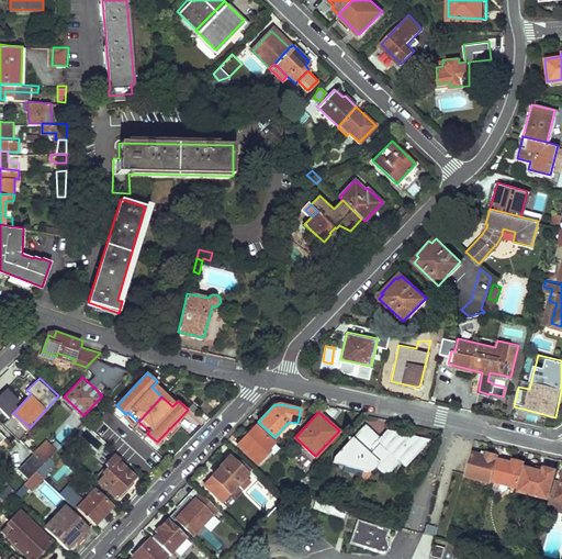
[(366,423),(333,459),(370,467),(375,460),(388,472),(401,459),(405,462),(429,438),(386,428),(382,437),(366,423)]
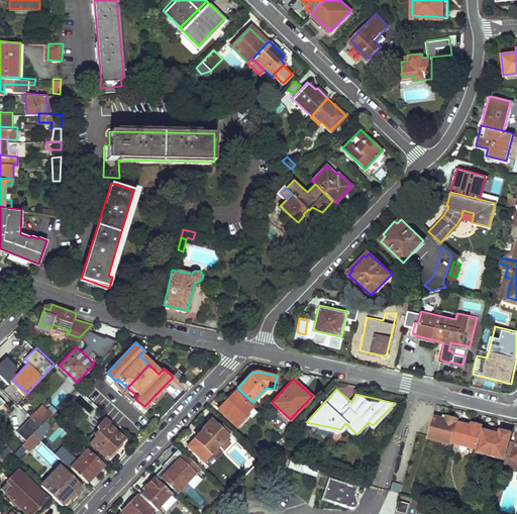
[(236,391),(219,408),(238,425),(249,414),(247,412),(252,407),(236,391)]
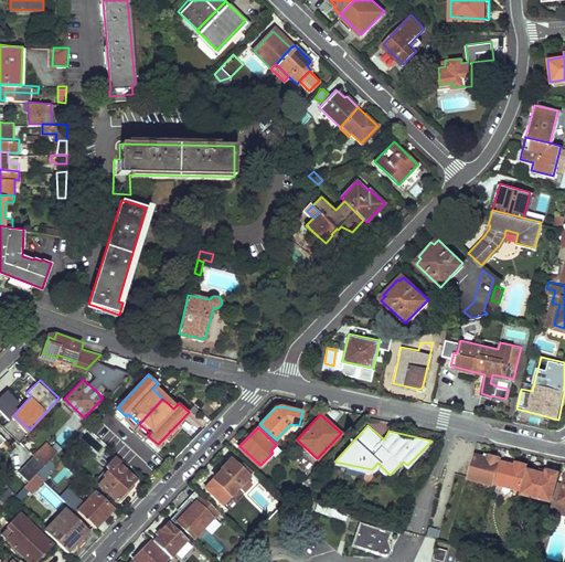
[(455,441),(448,463),(469,468),(476,446),(455,441)]
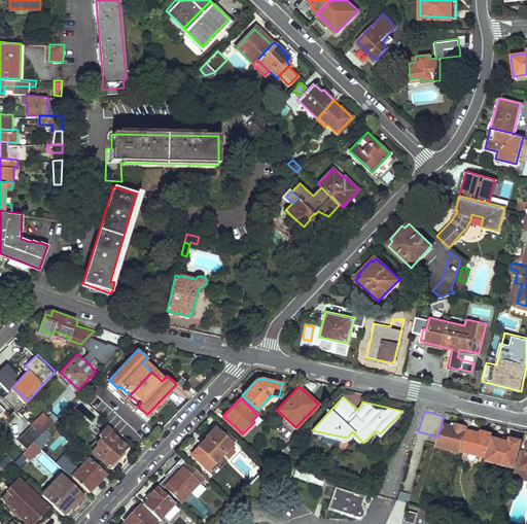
[(127,424),(113,412),(107,419),(120,431),(127,424)]
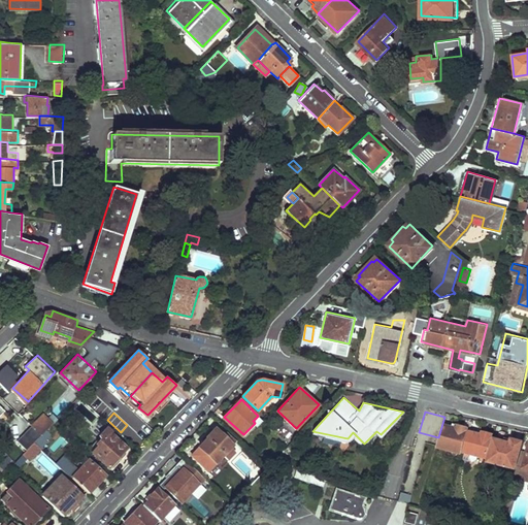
[(12,443),(22,453),(34,440),(42,432),(37,427),(33,423),(12,443)]
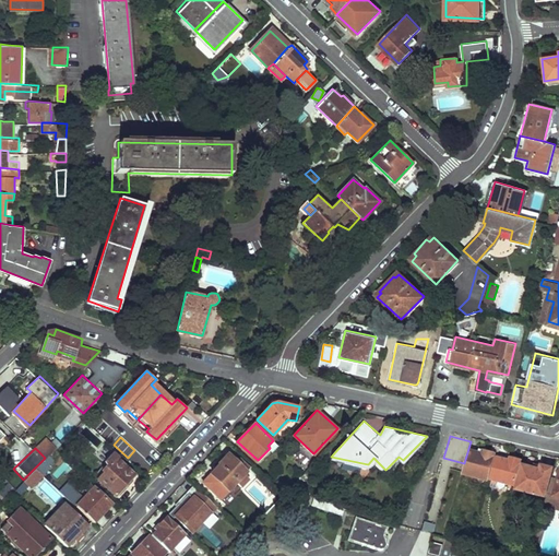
[(471,449),(464,472),(487,477),(495,451),(485,448),(484,452),(471,449)]
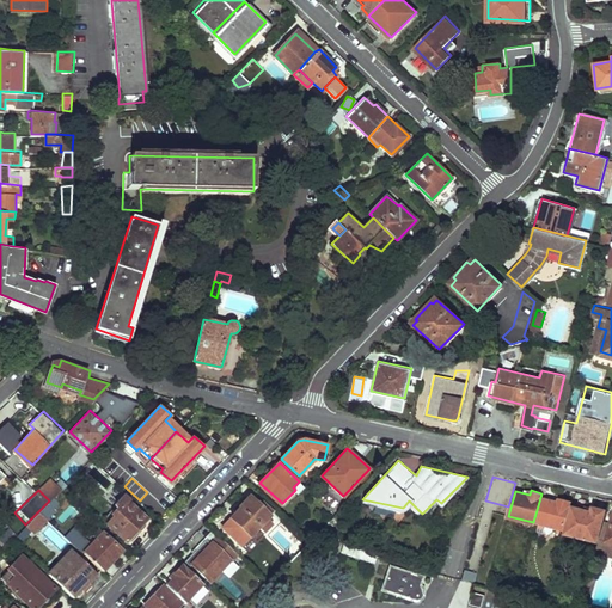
[(108,521),(127,538),(148,516),(129,498),(130,496),(126,492),(115,501),(117,503),(112,508),(116,513),(108,521)]
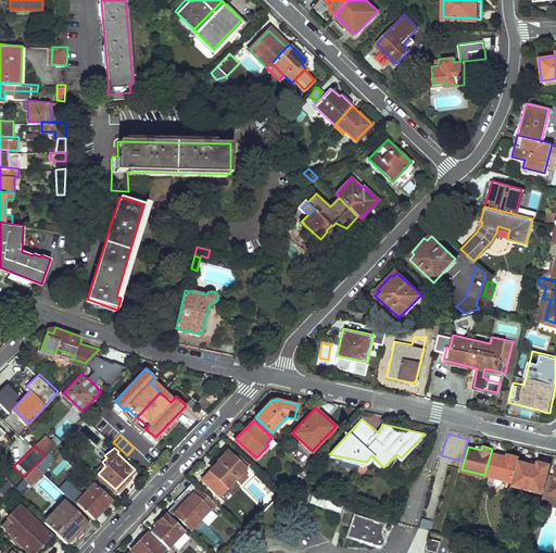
[(219,462),(211,472),(227,488),(249,466),(239,456),(236,460),(227,451),(218,461),(219,462)]
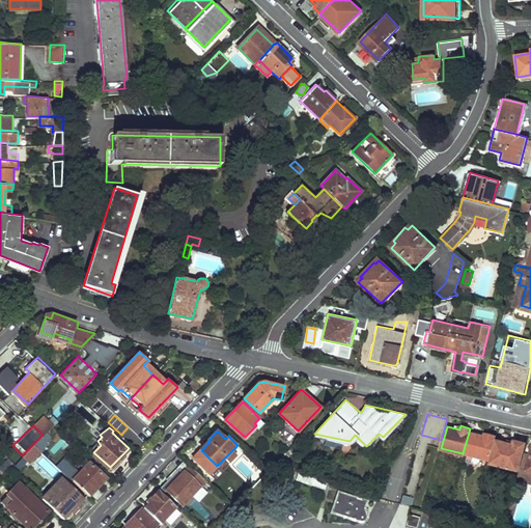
[(34,443),(38,446),(50,436),(46,432),(43,435),(34,443)]
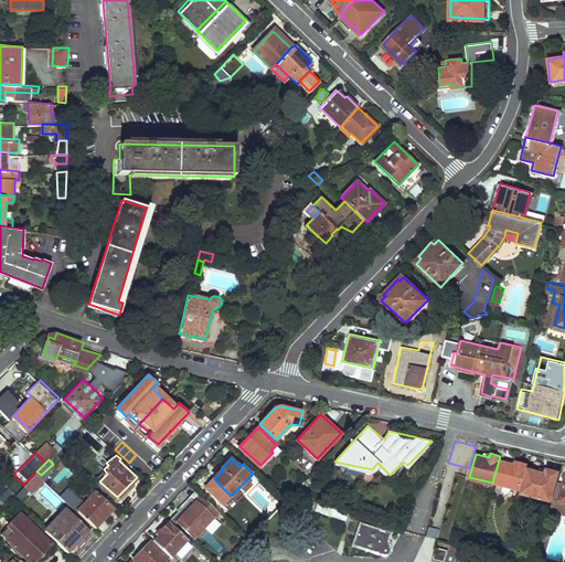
[(502,460),(497,481),(516,487),(513,498),(516,499),(526,463),(516,460),(515,464),(502,460)]
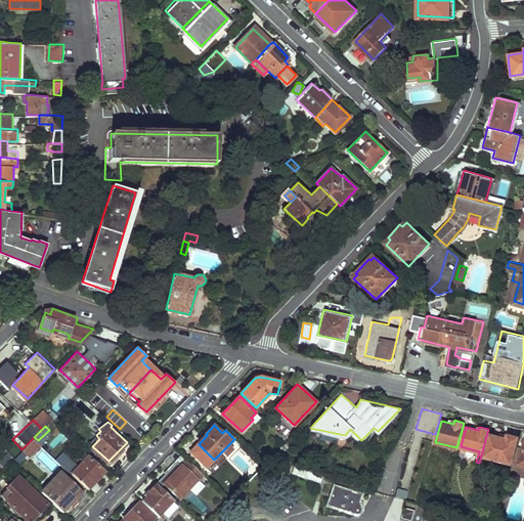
[(48,438),(53,445),(68,437),(62,429),(48,438)]
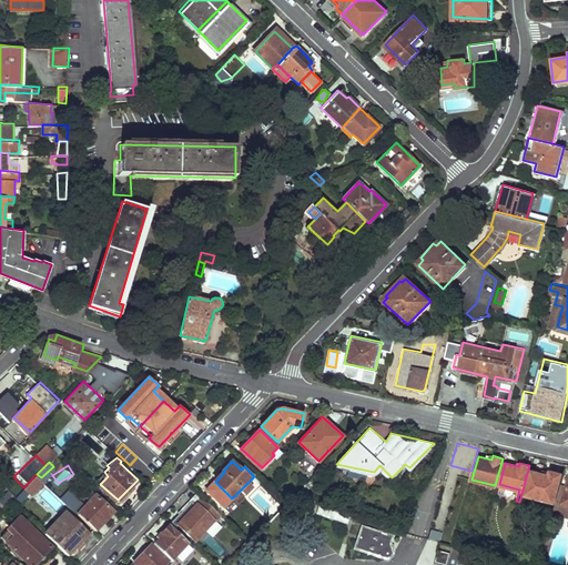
[(533,471),(526,494),(554,502),(561,474),(543,470),(543,473),(533,471)]
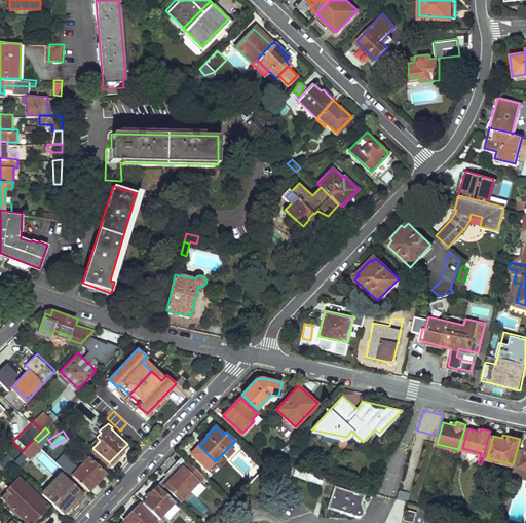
[(22,451),(26,455),(38,442),(34,439),(22,451)]
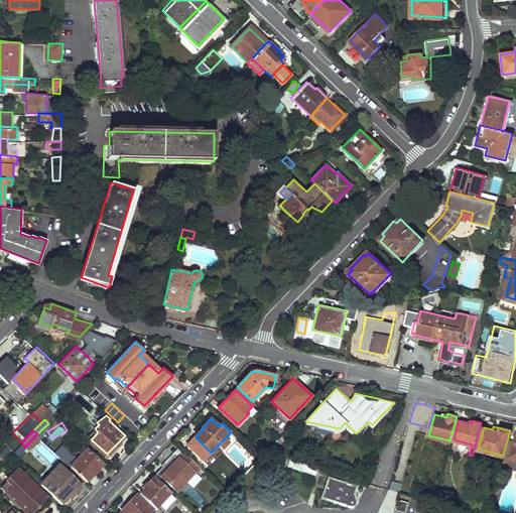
[(282,432),(268,447),(267,449),(286,455),(279,444),(286,437),(282,432)]
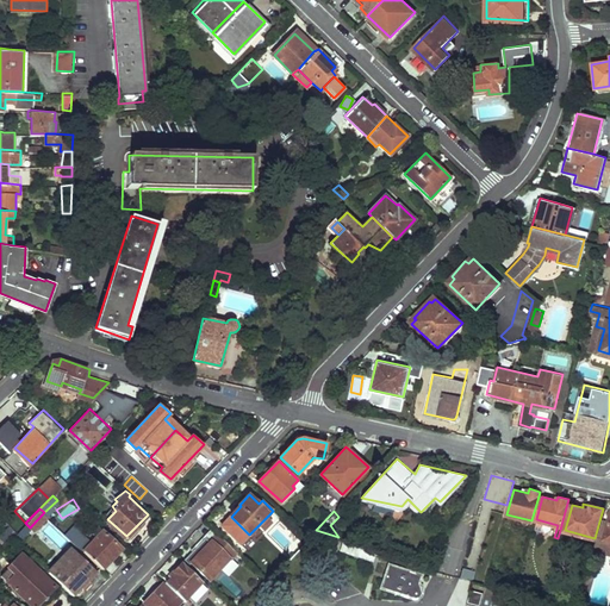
[(609,517),(609,520),(603,519),(597,538),(609,541),(609,517)]
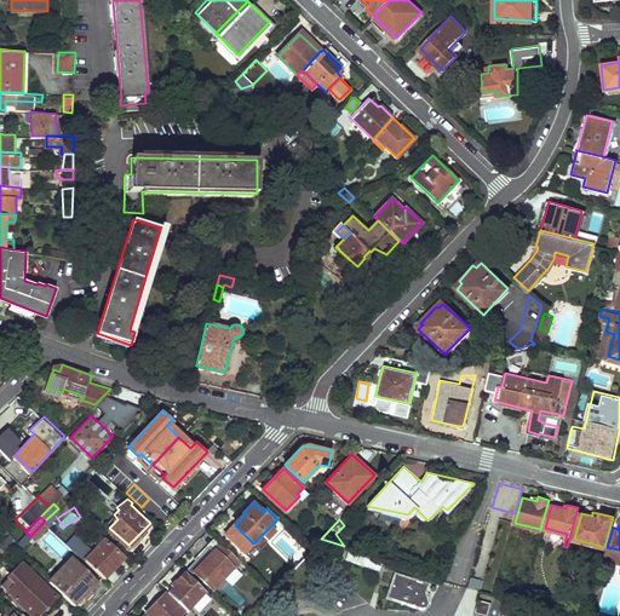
[(47,528),(38,540),(62,559),(72,546),(47,528)]
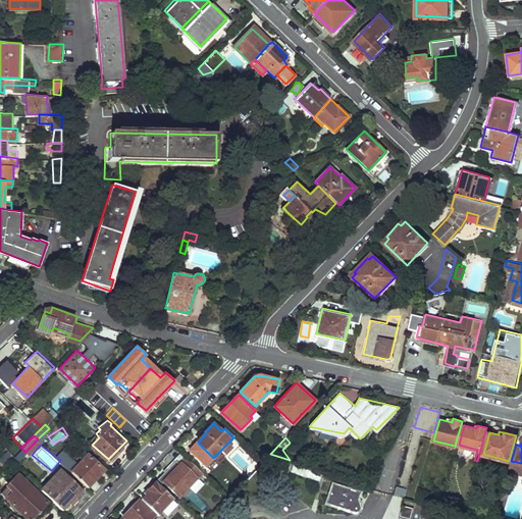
[(69,468),(77,459),(63,447),(55,456),(69,468)]
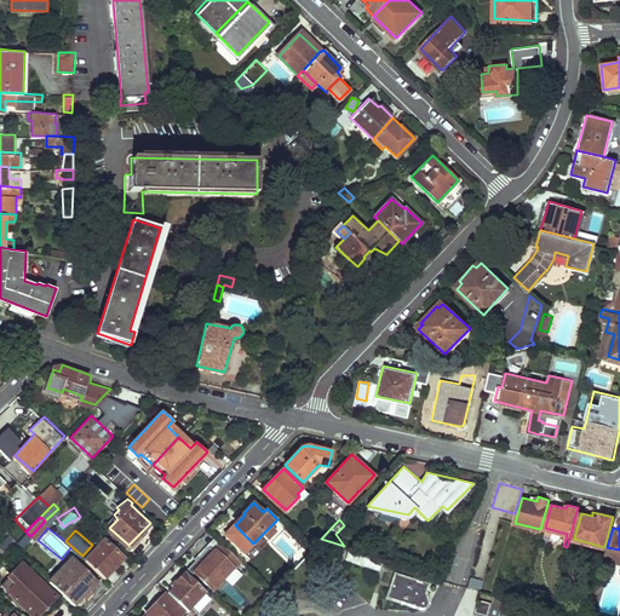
[(85,558),(104,576),(122,554),(99,533),(93,540),(97,543),(85,558)]
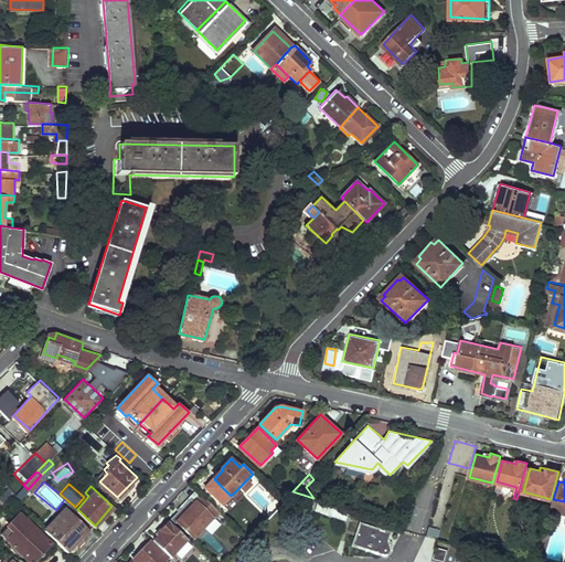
[(289,486),(280,495),(285,499),(292,491),(294,490),(289,486)]
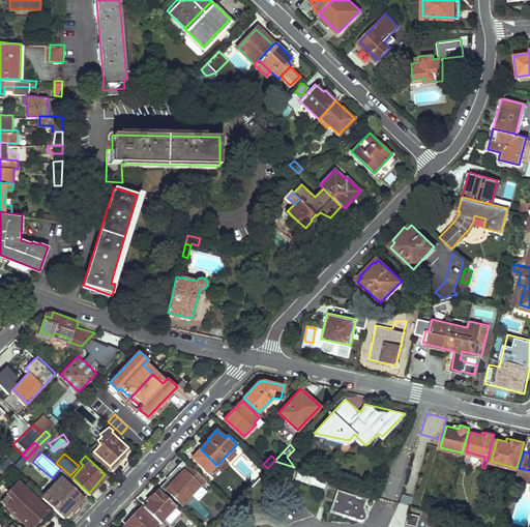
[(323,487),(328,475),(299,464),(294,475),(323,487)]
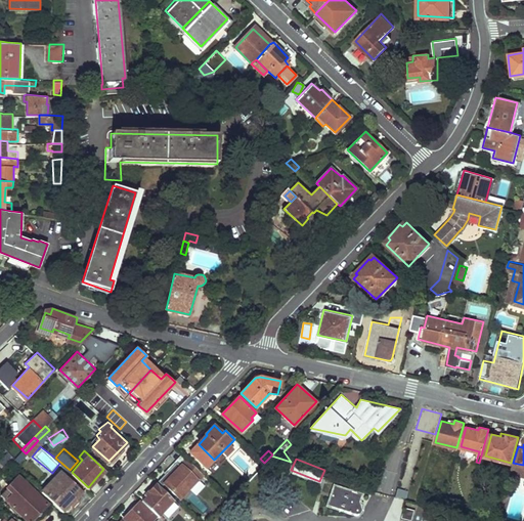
[(172,475),(165,482),(181,497),(199,479),(180,462),(169,473),(172,475)]
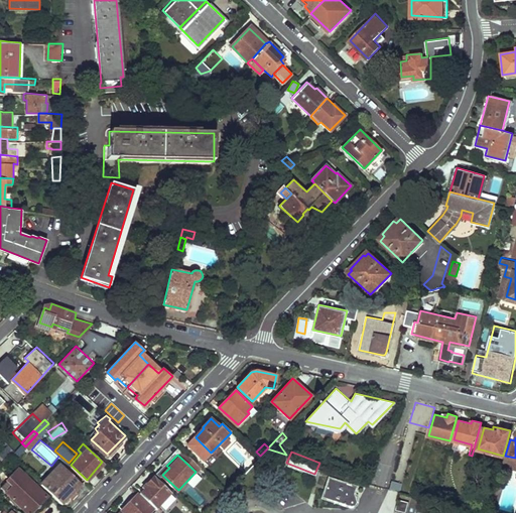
[(515,458),(505,456),(503,466),(515,468),(515,458)]
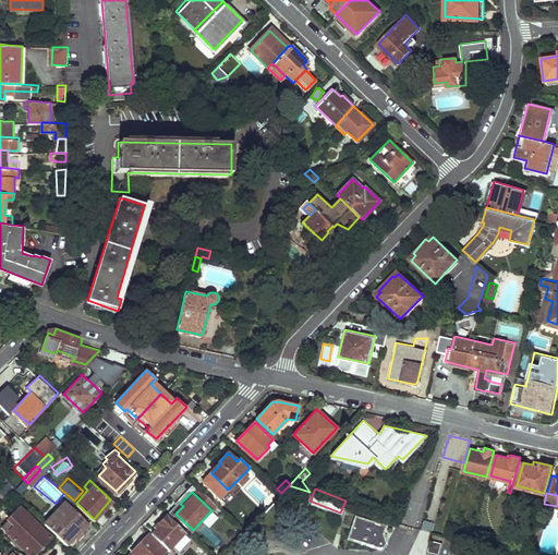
[(45,522),(67,542),(69,541),(73,541),(76,539),(75,534),(88,521),(65,499),(45,522)]
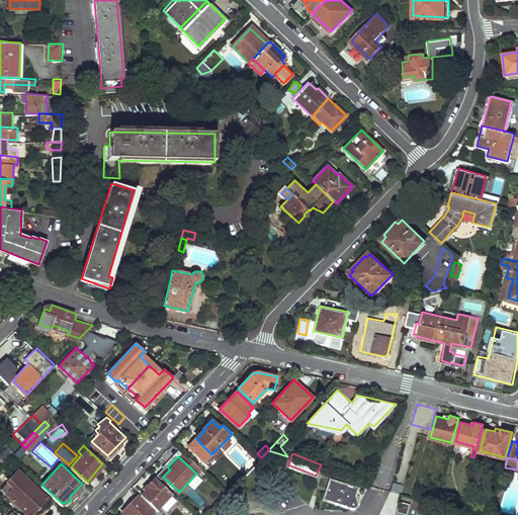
[(8,493),(30,513),(47,496),(18,469),(8,481),(14,487),(8,493)]
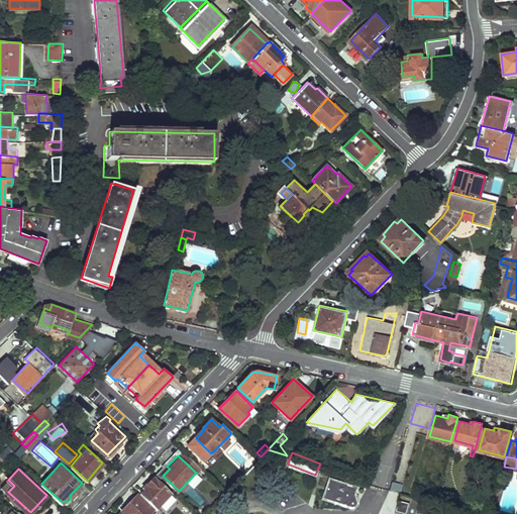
[(194,486),(202,477),(197,472),(188,481),(194,486)]
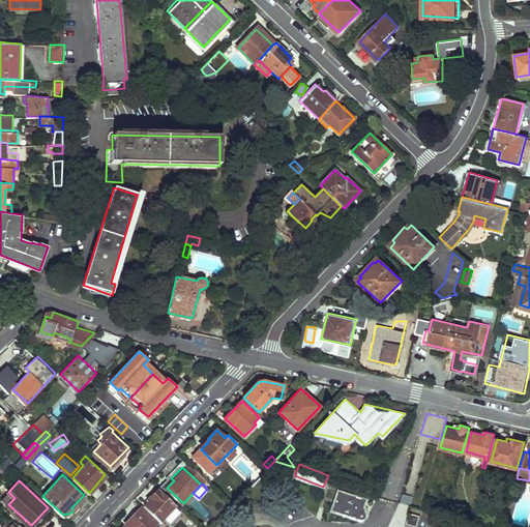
[(159,489),(144,505),(164,525),(166,523),(162,519),(176,505),(159,489)]
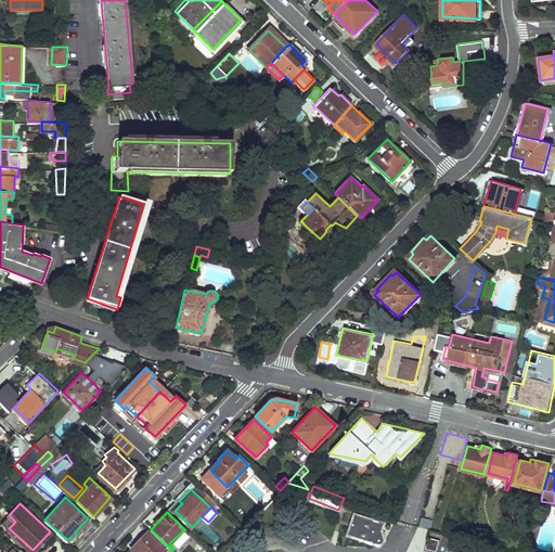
[(351,524),(348,534),(379,542),(381,542),(384,542),(385,541),(385,539),(384,533),(382,530),(384,522),(358,514),(355,525),(351,524)]
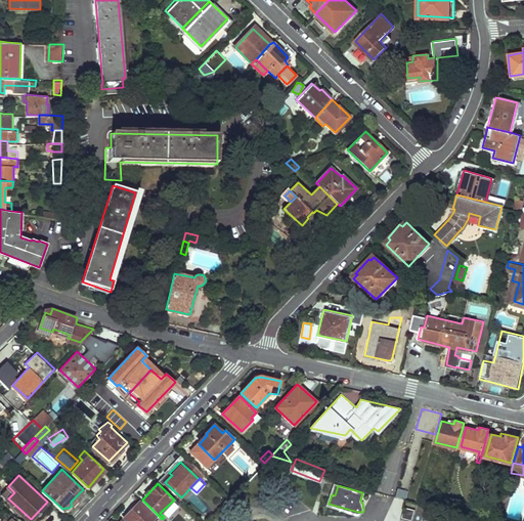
[(14,492),(8,486),(2,493),(8,498),(14,492)]
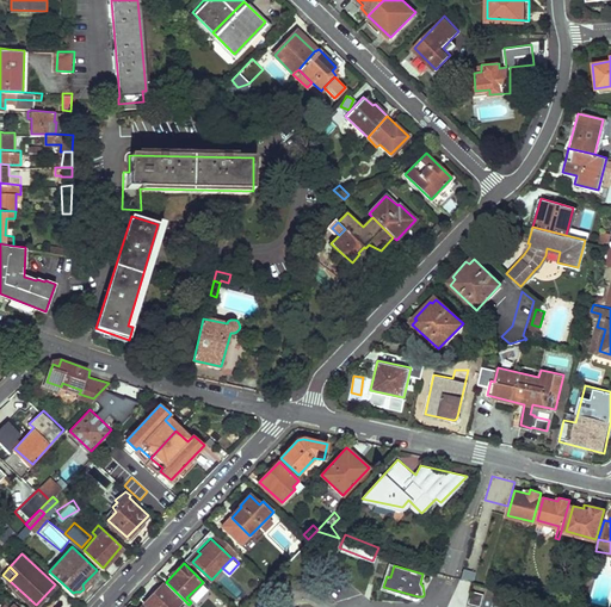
[(462,567),(461,581),(473,582),(473,568),(462,567)]
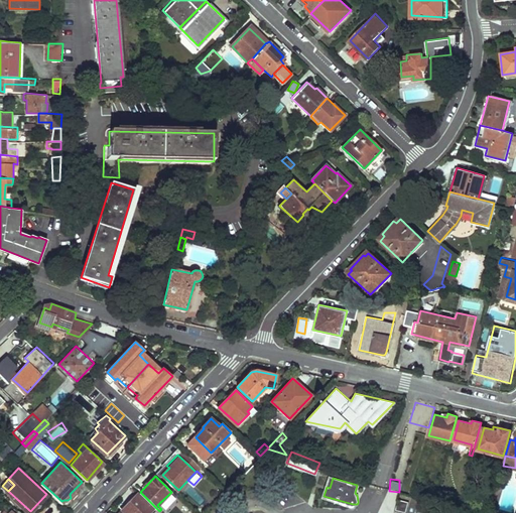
[(137,494),(121,510),(124,512),(148,512),(152,509),(137,494)]
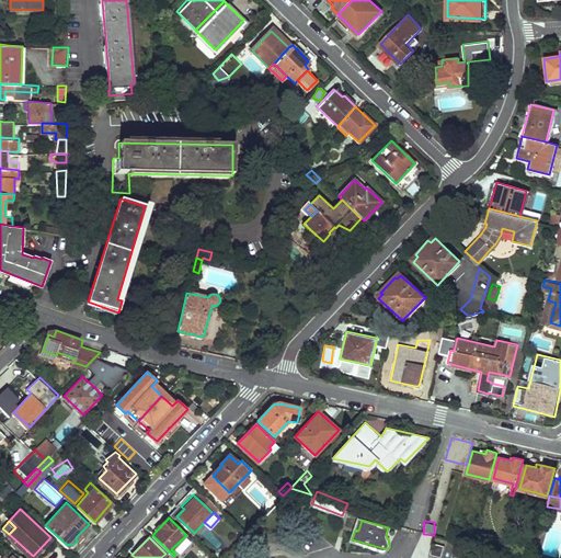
[(434,541),(431,553),(443,555),(445,543),(434,541)]
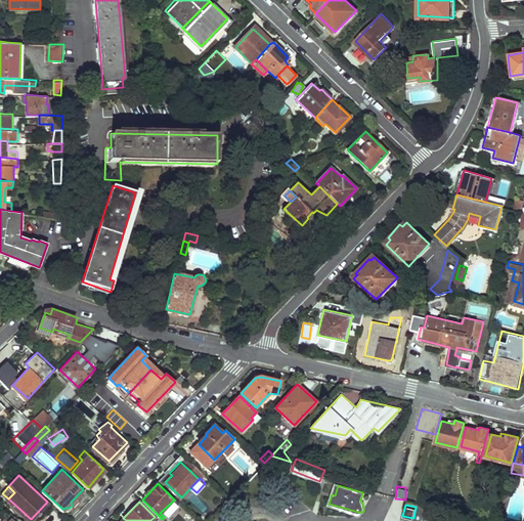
[(436,520),(440,509),(421,505),(418,517),(433,520),(436,520)]
